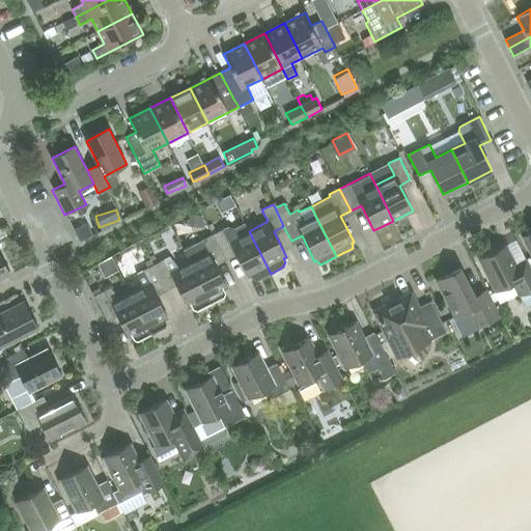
[(271,274),(249,231),(248,231),(244,223),(233,229),(227,227),(223,229),(213,234),(224,256),(234,251),(247,277),(251,275),(253,279),(257,280),(271,274)]
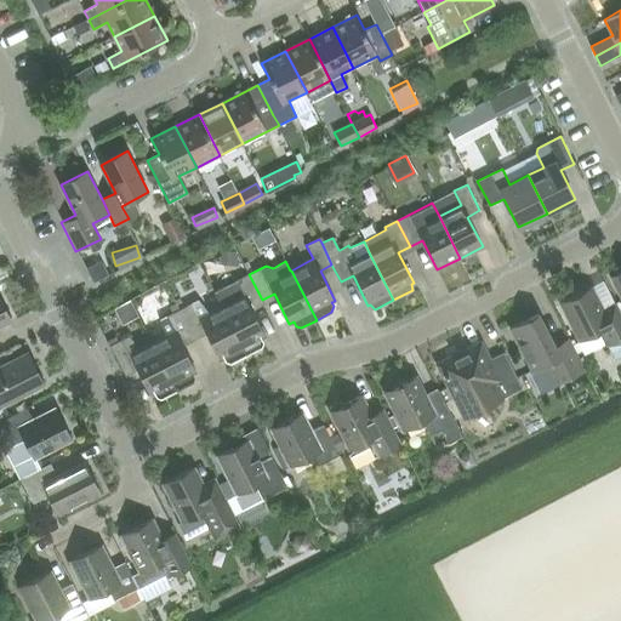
[(263,342),(261,339),(266,336),(250,307),(262,300),(249,274),(237,280),(214,292),(221,306),(246,354),(262,346),(263,342)]
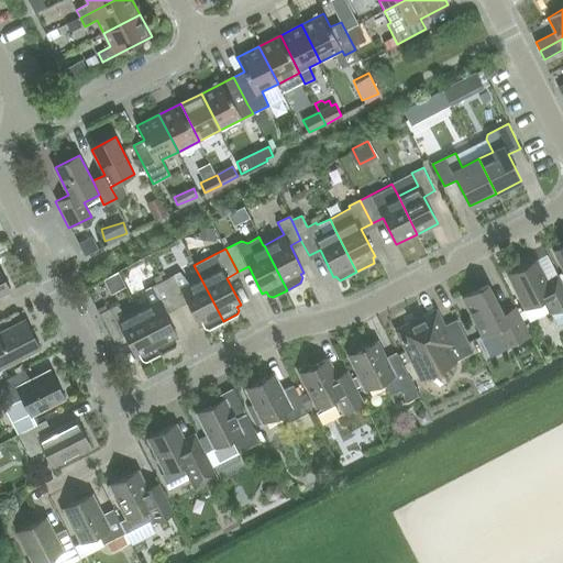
[(550,315),(562,307),(562,285),(558,275),(545,282),(536,261),(509,274),(527,308),(542,300),(550,315)]
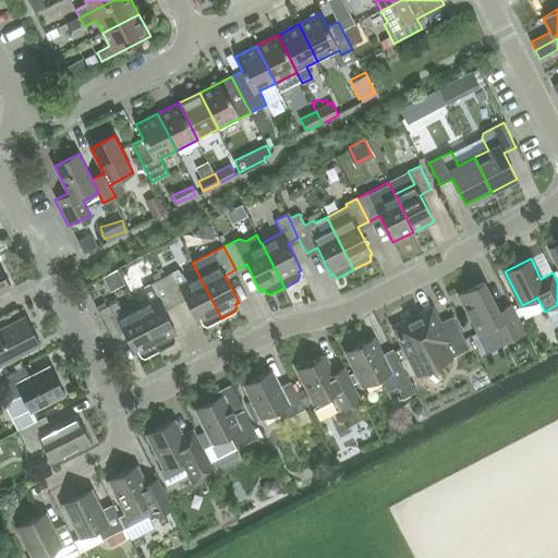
[(0,267),(0,292),(10,288),(0,267)]
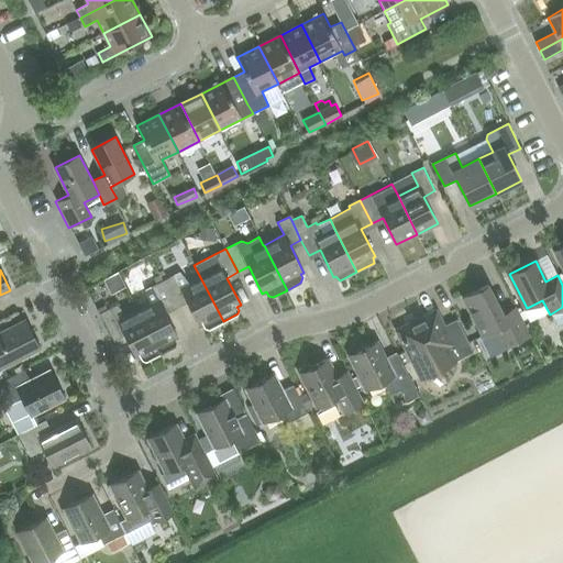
[(209,329),(223,321),(200,277),(189,284),(180,272),(174,275),(163,280),(175,305),(186,299),(199,326),(203,323),(205,328),(209,329)]
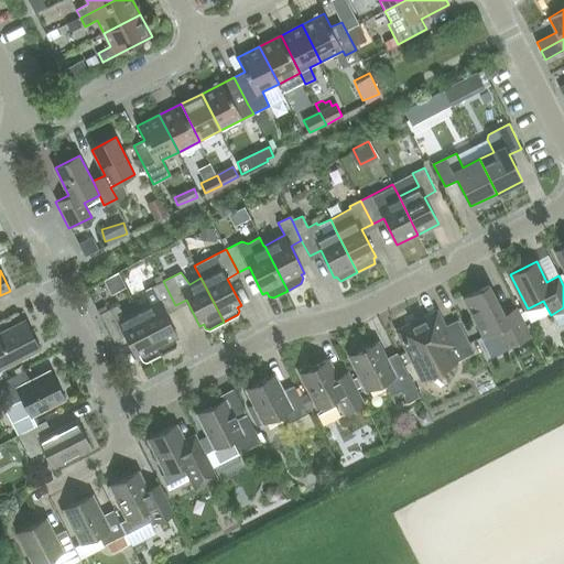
[(175,305),(163,281),(152,288),(145,291),(150,304),(138,311),(160,354),(175,347),(176,343),(174,339),(179,337),(164,311),(175,305)]
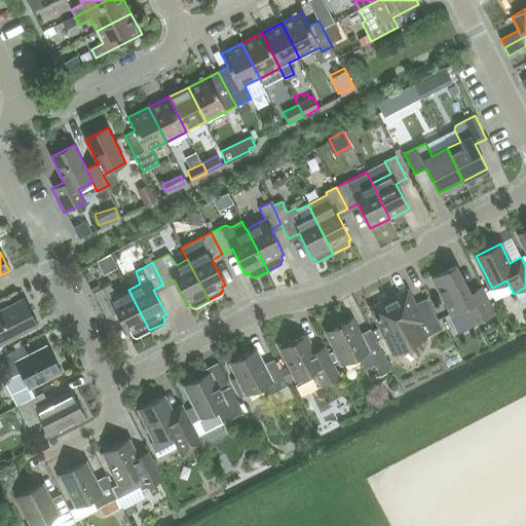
[(477,321),(478,323),(495,313),(482,288),(470,294),(456,266),(433,277),(451,313),(449,314),(448,313),(447,314),(456,333),(457,332),(457,331),(477,321)]
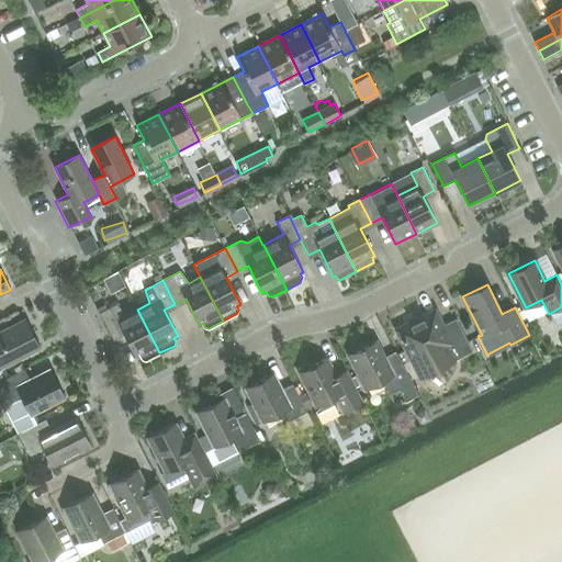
[(111,307),(99,313),(111,336),(122,330),(136,357),(139,356),(142,359),(145,360),(159,352),(137,310),(125,316),(116,304),(111,307)]
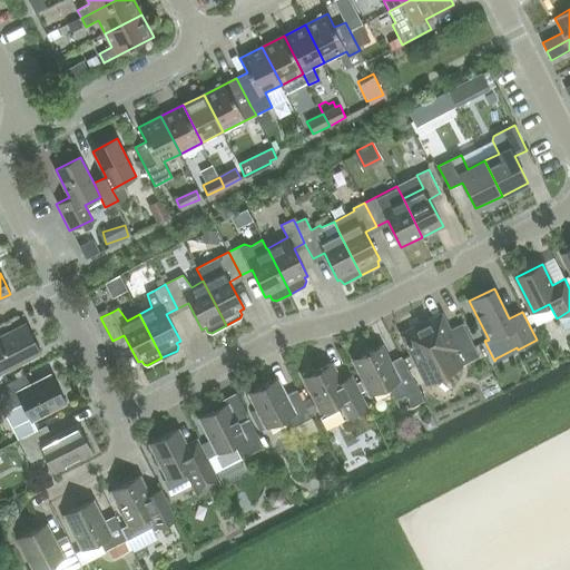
[(428,383),(479,356),(462,324),(449,331),(441,315),(403,335),(428,383)]
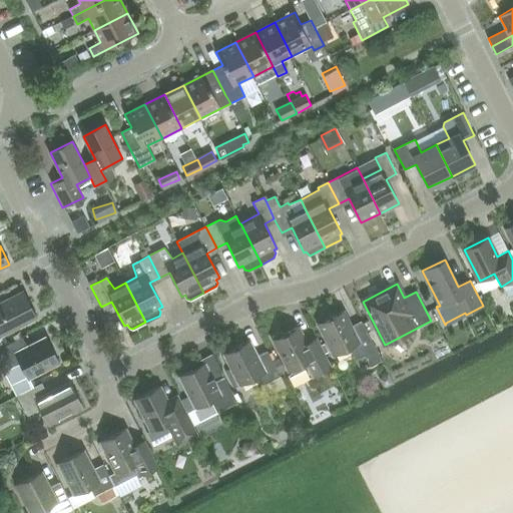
[(0,337),(37,319),(23,292),(0,303),(0,337)]
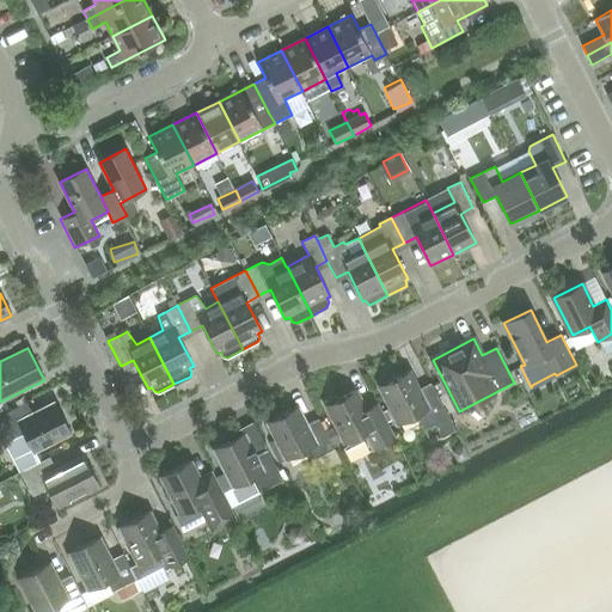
[(424,429),(434,424),(441,438),(456,430),(448,417),(432,383),(418,390),(409,372),(380,386),(399,423),(417,415),(424,429)]
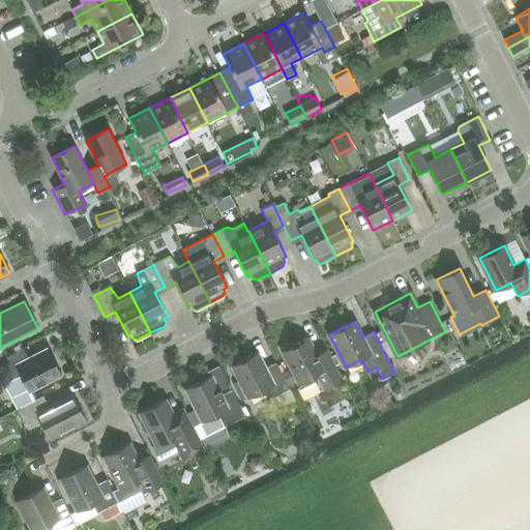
[(322,391),(344,380),(329,352),(318,358),(307,339),(284,351),(301,385),(303,387),(314,382),(314,379),(313,377),(315,376),(322,391)]
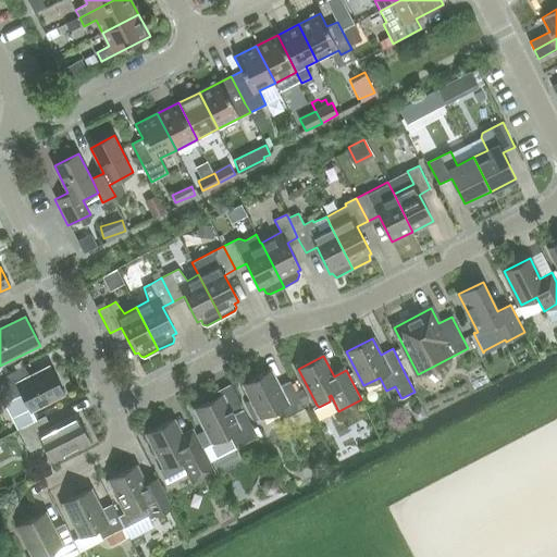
[(17,430),(19,430),(36,421),(31,410),(64,393),(51,367),(31,378),(24,366),(0,378),(0,385),(8,401),(3,404),(17,430)]
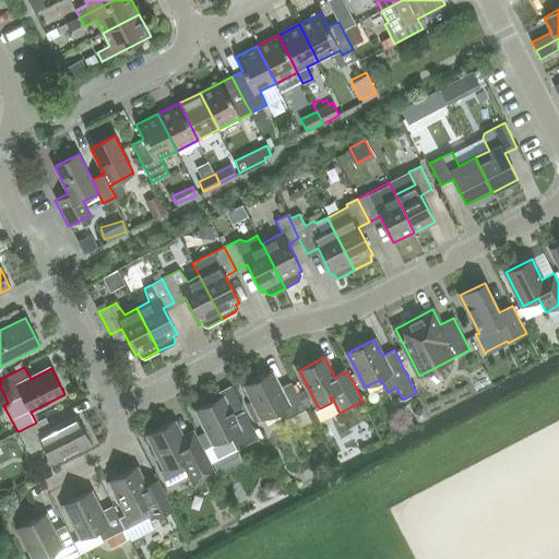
[(246,385),(253,401),(246,405),(254,423),(278,411),(284,421),(306,409),(292,382),(280,389),(271,371),(246,385)]
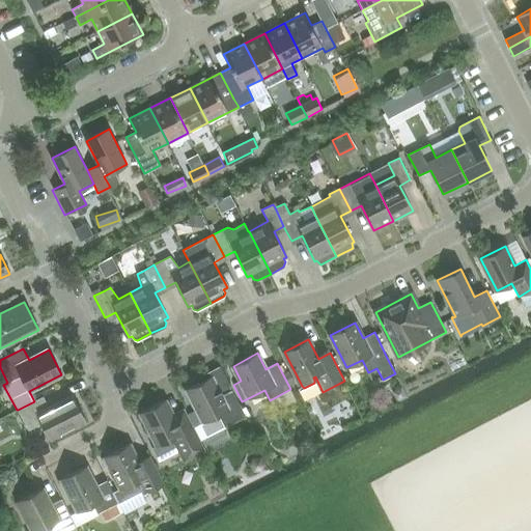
[(193,427),(200,441),(246,417),(232,390),(221,396),(219,391),(229,386),(220,366),(197,378),(199,383),(187,389),(203,422),(193,427)]
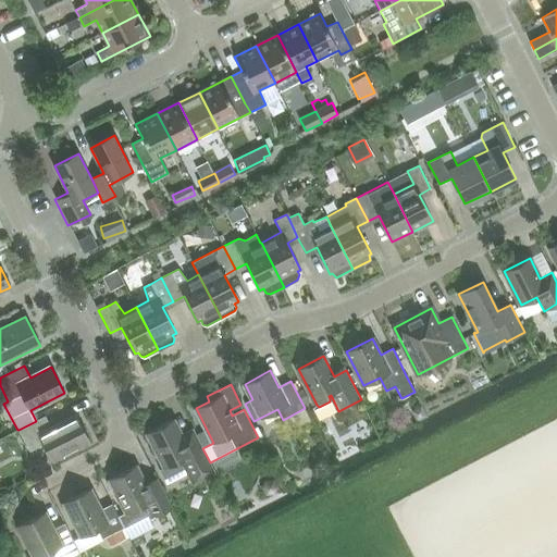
[(36,421),(19,430),(31,450),(44,444),(52,461),(89,442),(76,415),(51,428),(46,416),(36,421)]
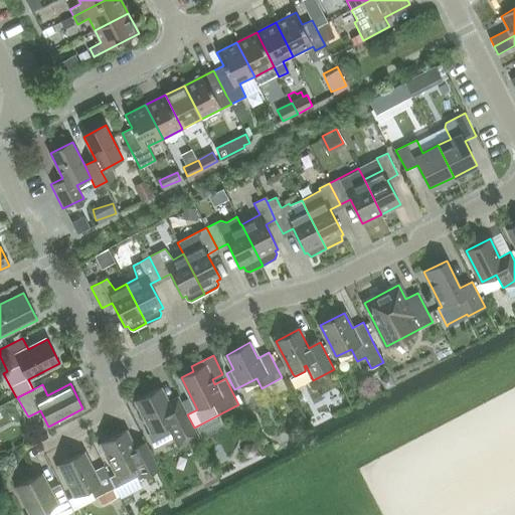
[(194,427),(187,414),(179,398),(168,403),(160,388),(133,402),(149,434),(146,435),(153,448),(194,427)]
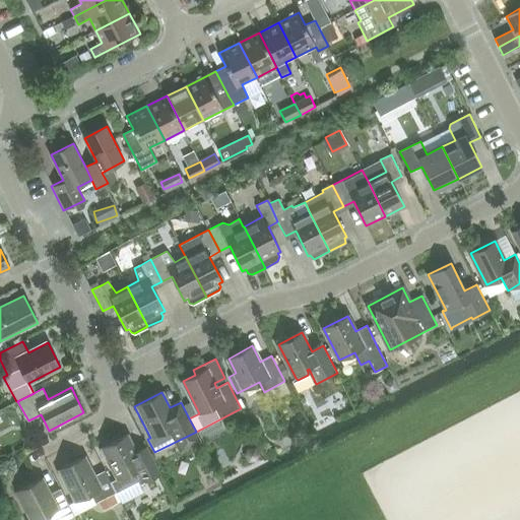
[(140,484),(160,474),(147,449),(136,454),(127,435),(103,447),(119,479),(134,471),(140,484)]
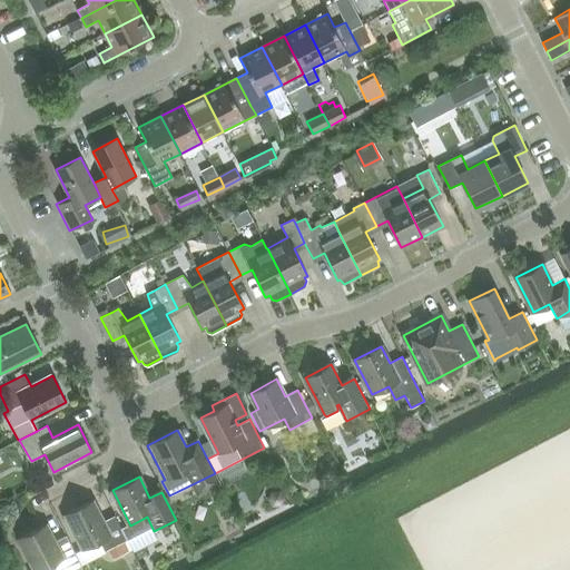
[(105,551),(127,540),(115,516),(102,522),(92,501),(66,514),(84,549),(100,541),(105,551)]
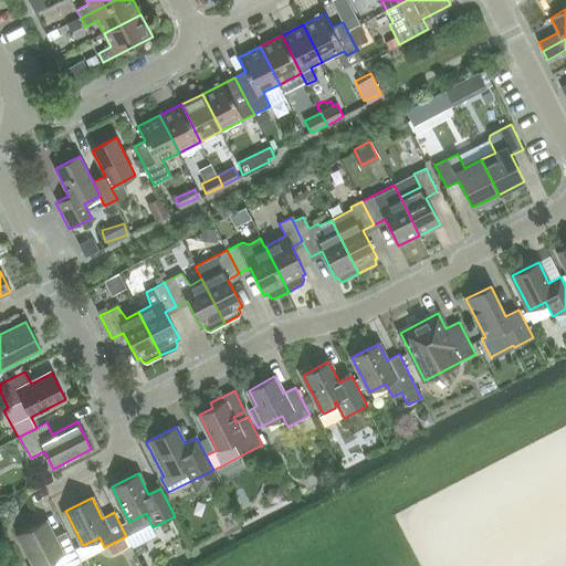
[(76,565),(82,564),(66,532),(54,537),(45,521),(20,534),(35,565),(33,565),(76,565)]
